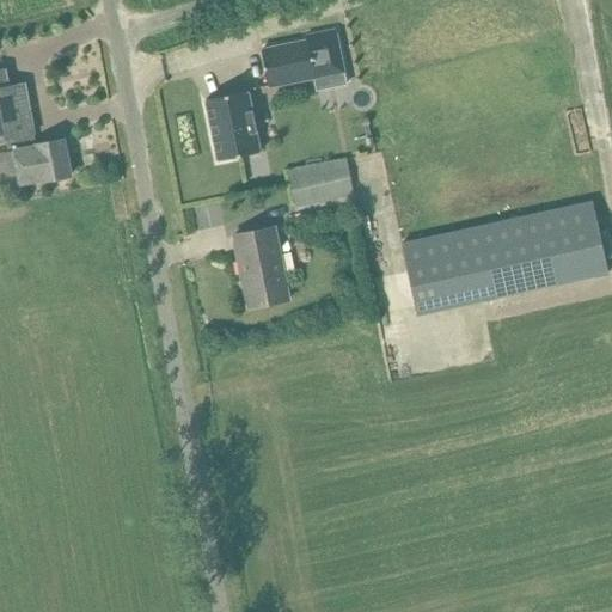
[(286,44),(261,50),(268,87),(313,79),(316,91),(347,84),(335,30),(306,36),(307,41),(286,44)]
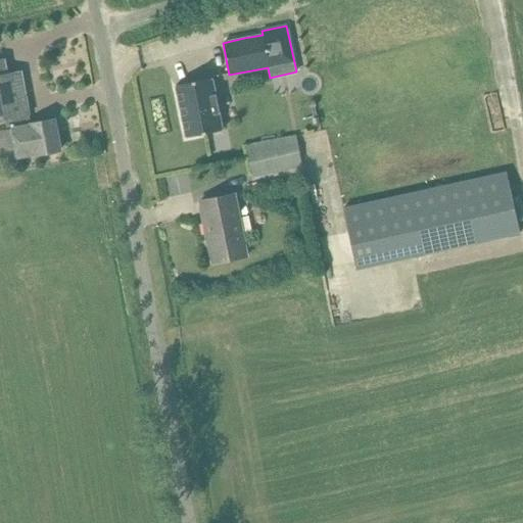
[(3,59),(0,59),(0,121),(5,120),(7,130),(31,125),(20,72),(6,74),(3,59)]
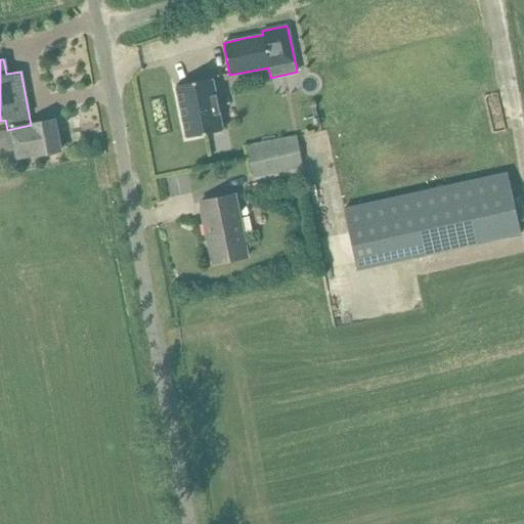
[(212,79),(176,86),(186,138),(222,131),(212,79)]
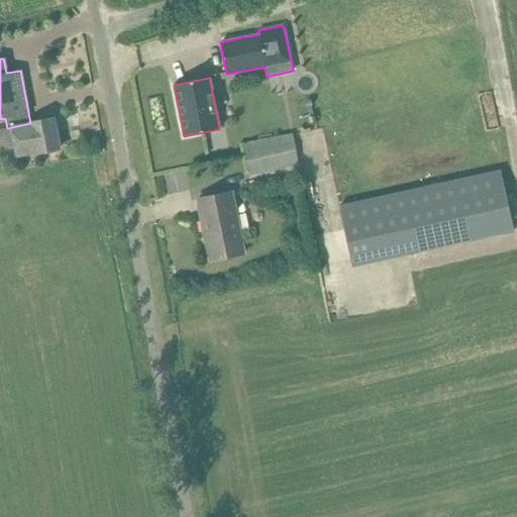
[(7,128),(0,129),(0,159),(0,161),(59,148),(54,118),(30,123),(7,128)]
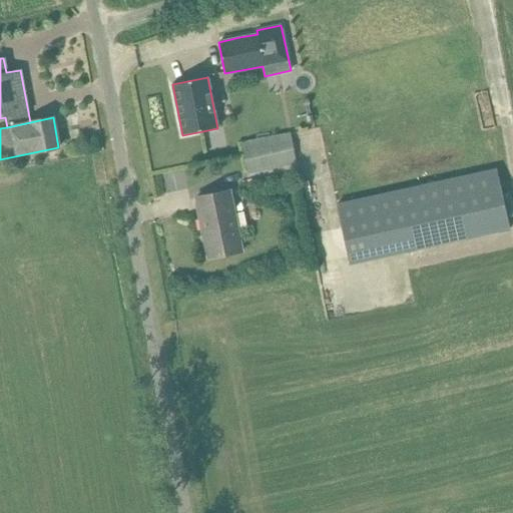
[(296,164),(291,136),(241,146),(246,173),(296,164)]
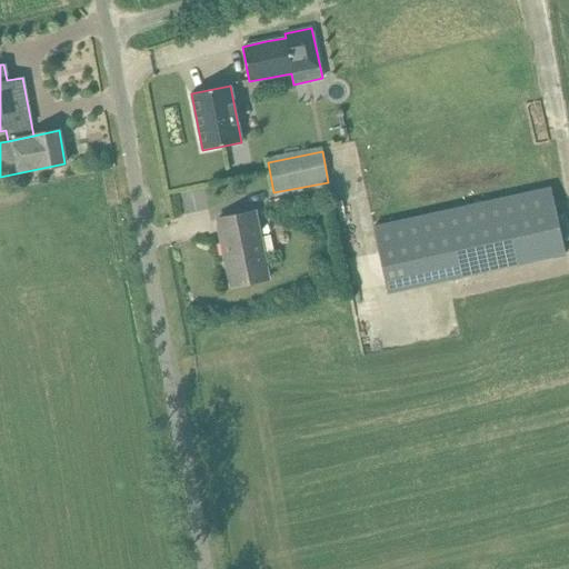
[(416,218),(372,228),(385,285),(429,275),(430,283),(566,253),(551,188),(416,218)]
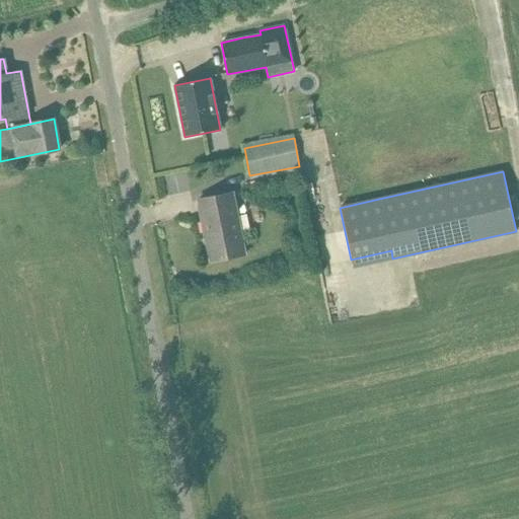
[(210,262),(244,254),(232,194),(198,201),(210,262)]
